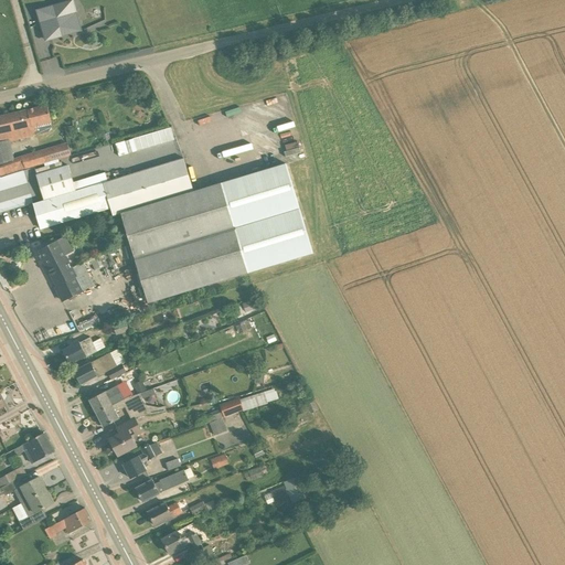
[(62,36),(61,34),(70,31),(70,34),(81,31),(78,22),(72,23),(70,14),(76,13),(75,9),(68,0),(34,10),(41,30),(42,30),(46,39),(48,41),(62,36)]
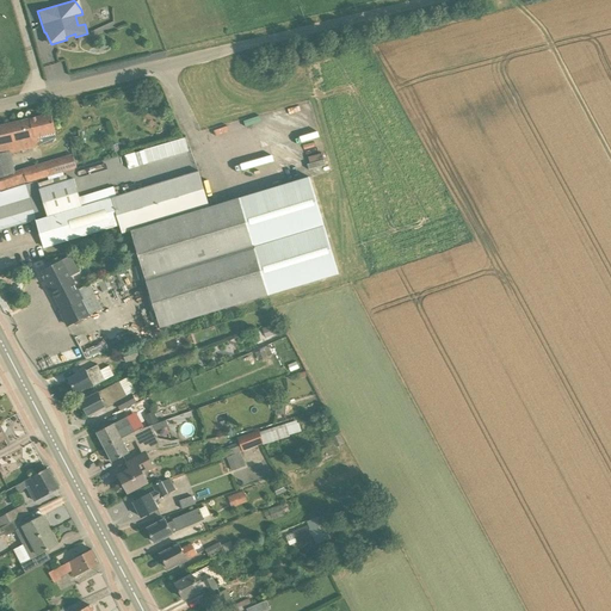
[(0,155),(42,146),(53,143),(56,139),(55,133),(56,133),(51,115),(0,125),(0,155)]
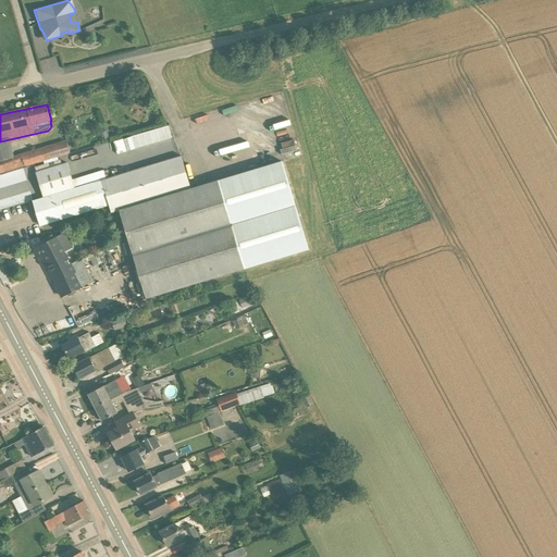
[(169,126),(132,137),(135,149),(172,138),(169,126)]
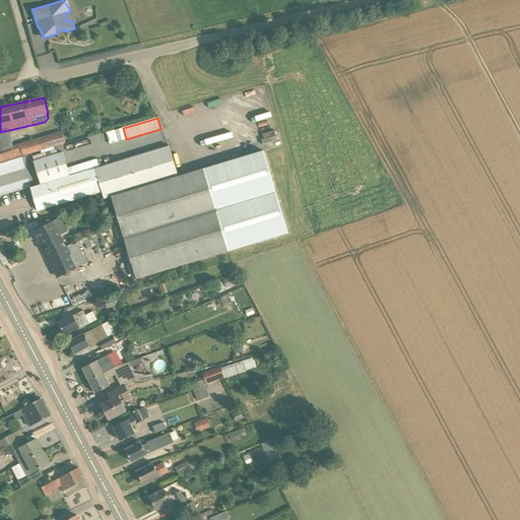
[(110,144),(119,141),(116,130),(116,129),(106,132),(110,144)]
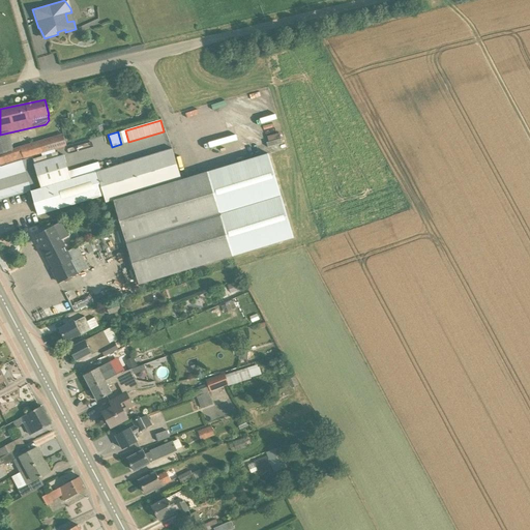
[(265,137),(269,147),(282,142),(278,131),(265,137)]
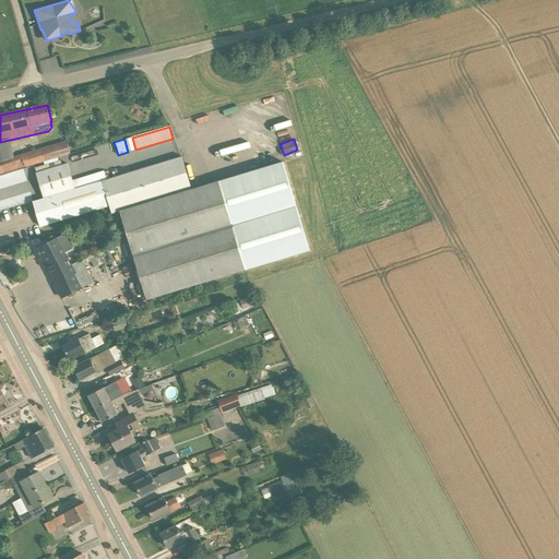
[(0,173),(0,175),(71,154),(67,141),(3,159),(0,143),(0,173)]
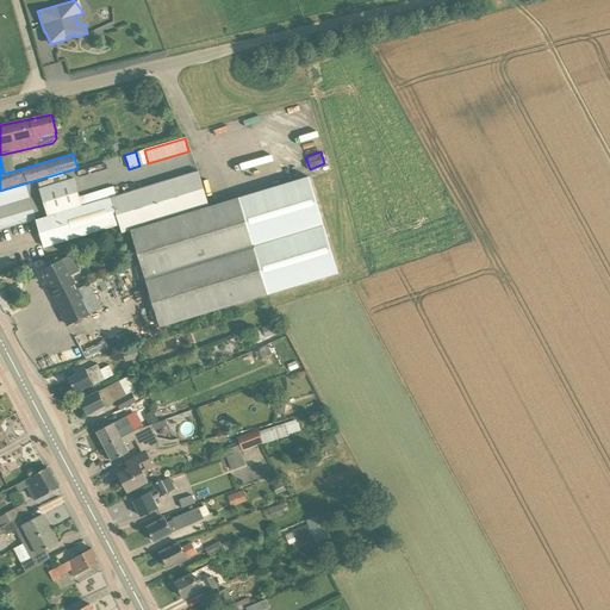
[(198,170),(82,206),(48,217),(36,221),(44,248),(119,225),(123,234),(132,231),(161,328),(338,273),(309,176),(210,207),(198,170)]
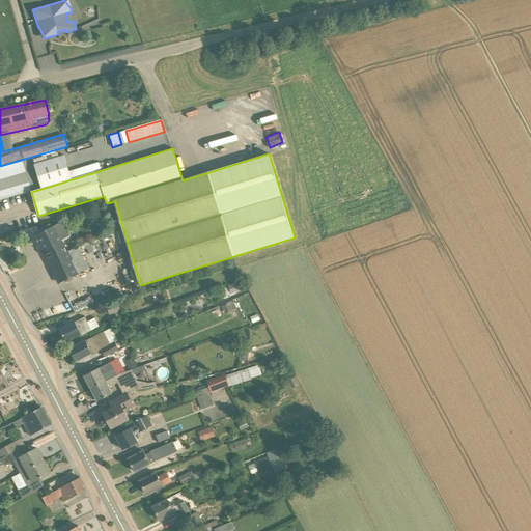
[(34,165),(42,189),(72,179),(70,171),(64,156),(34,165)]
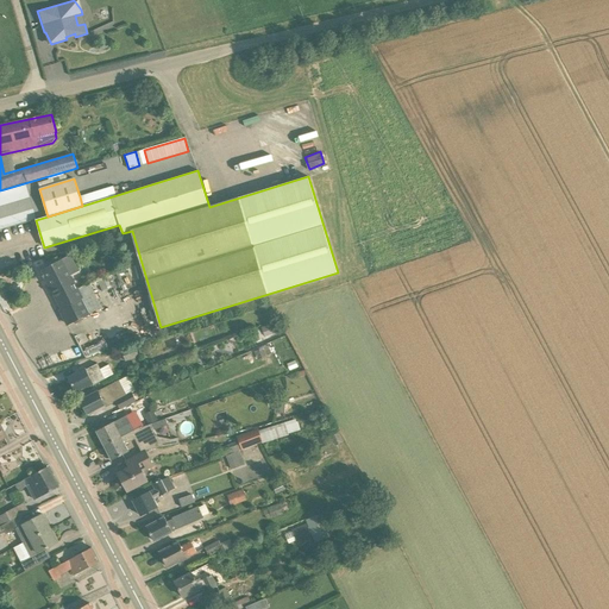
[(89,314),(81,297),(62,261),(43,270),(41,271),(45,280),(46,278),(62,308),(60,309),(68,325),(89,314)]
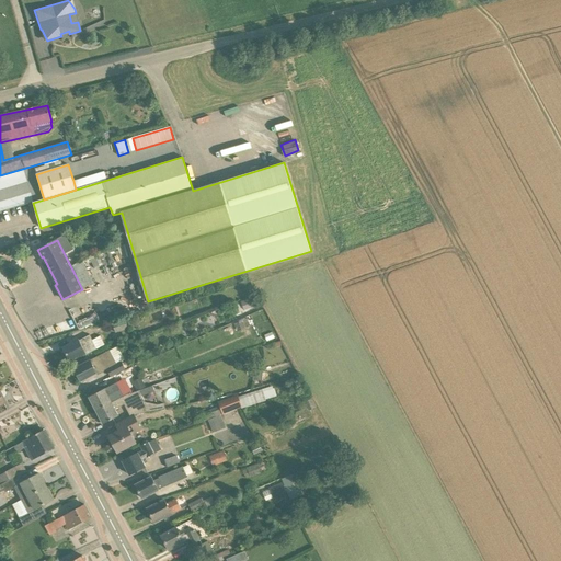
[(241,301),(244,311),(256,307),(253,297),(241,301)]
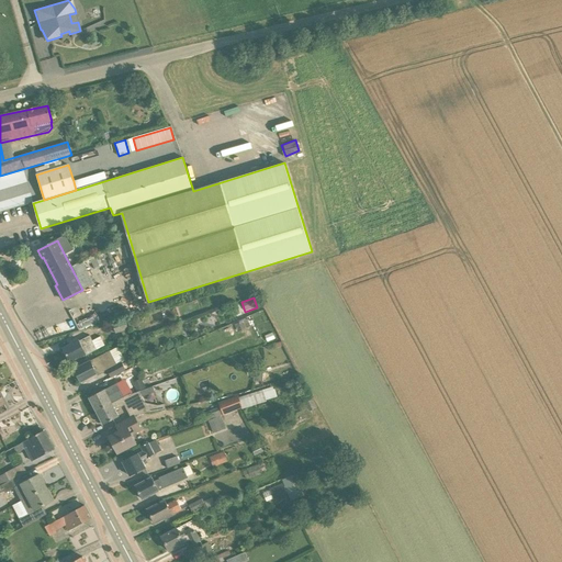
[(238,333),(251,327),(248,319),(235,325),(238,333)]
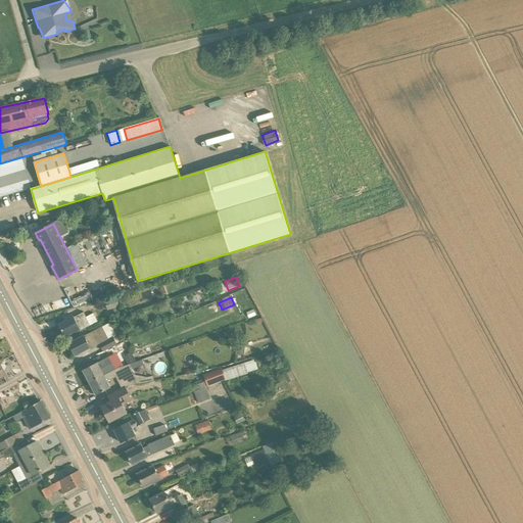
[(117,299),(105,303),(107,310),(120,305),(117,299)]
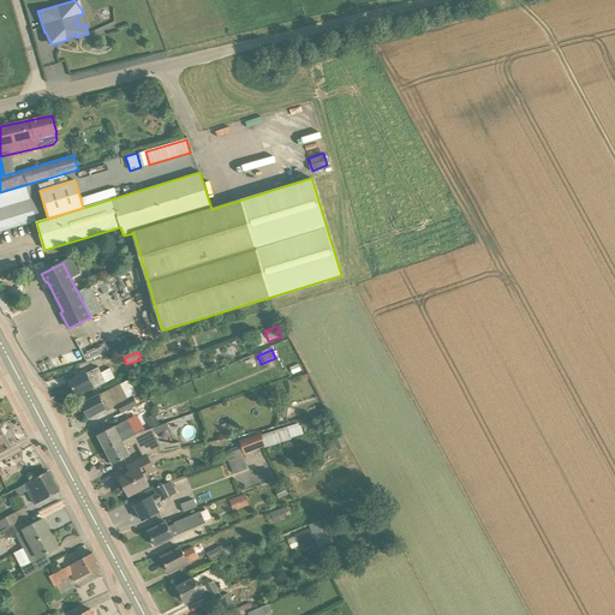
[(77,395),(94,387),(95,389),(115,378),(109,369),(101,374),(99,368),(87,374),(85,371),(77,375),(78,377),(70,382),(77,395)]
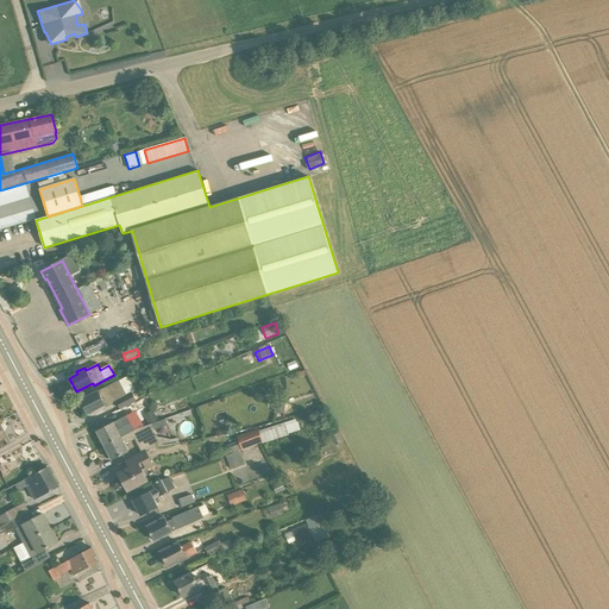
[(106,407),(117,402),(121,409),(136,401),(132,393),(127,395),(119,381),(81,401),(85,407),(83,409),(86,413),(87,413),(88,414),(105,406),(106,407)]
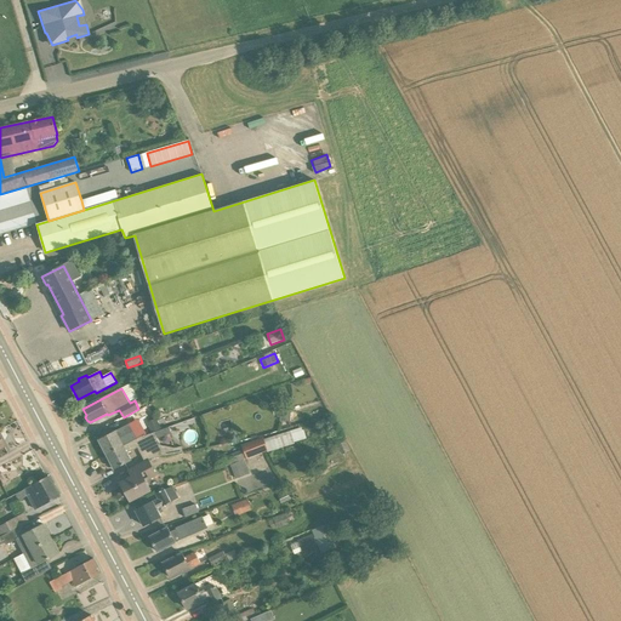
[(152,433),(160,429),(157,420),(148,423),(152,433)]
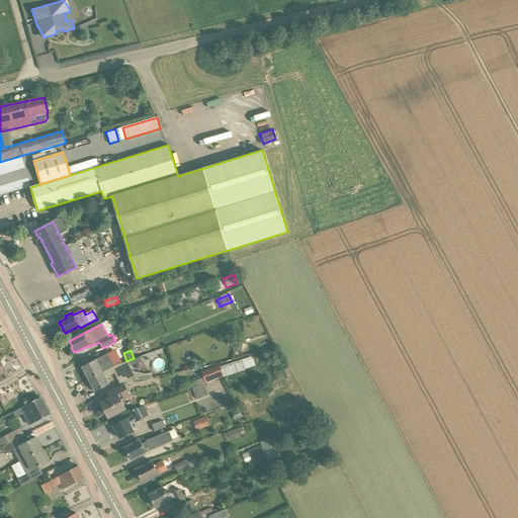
[(118,357),(111,361),(104,364),(100,358),(96,360),(96,359),(82,366),(89,379),(114,366),(122,363),(118,357)]
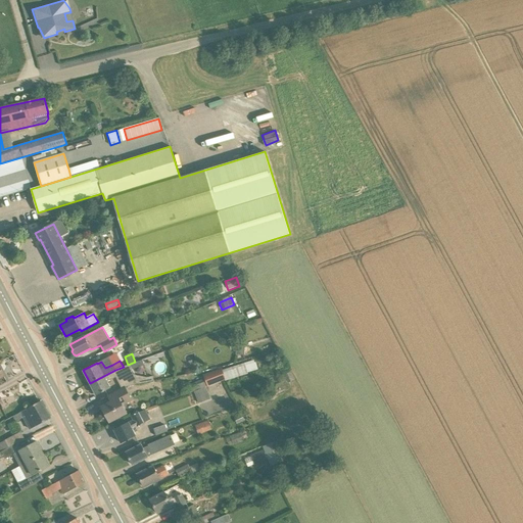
[(130,365),(124,367),(115,370),(90,383),(96,395),(110,388),(107,381),(113,378),(120,389),(124,387),(139,383),(130,365)]
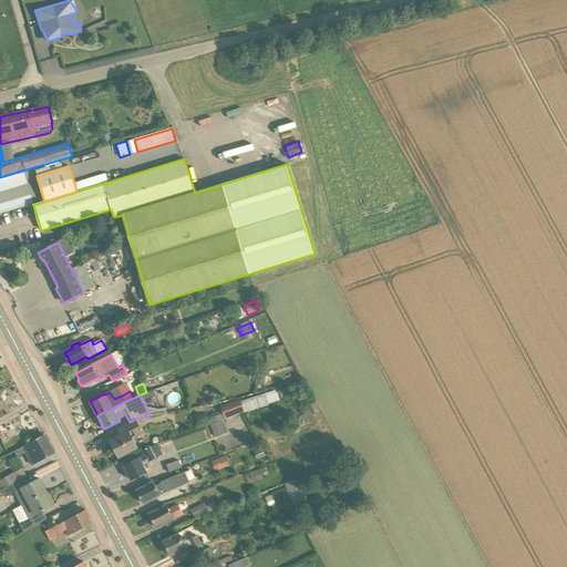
[(240,399),(220,406),(225,419),(245,411),(240,399)]
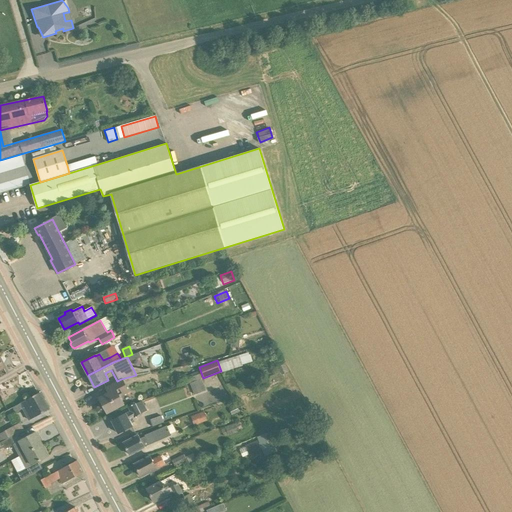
[(284,364),(278,366),(281,375),(288,372),(284,364)]
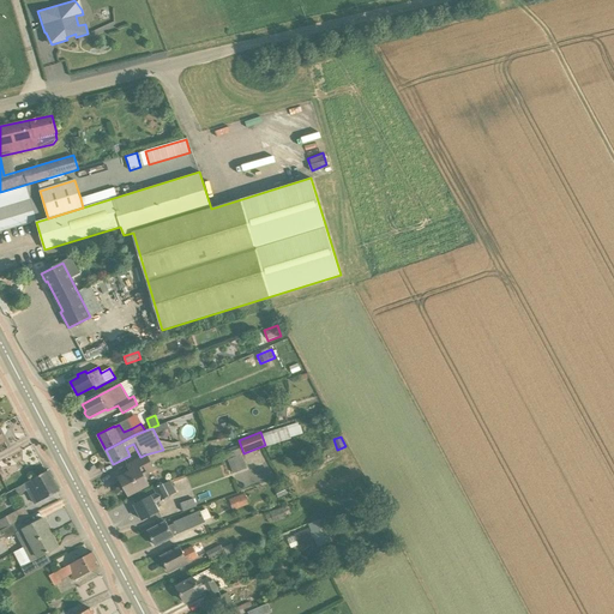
[(154,470),(145,455),(140,457),(128,463),(133,471),(120,479),(128,494),(148,485),(143,475),(154,470)]
